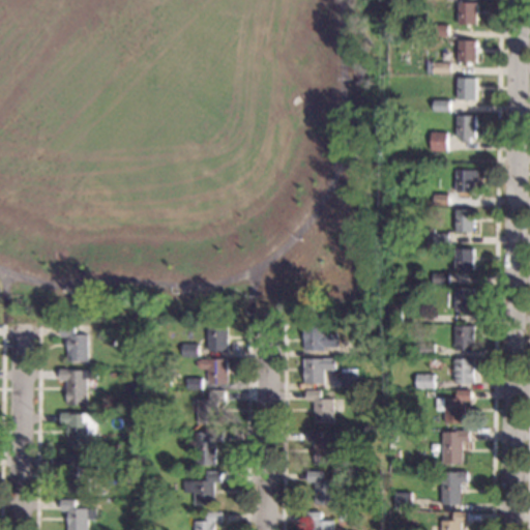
[(477,26),(460,26),(460,3),(461,3),(477,3),(477,26)]
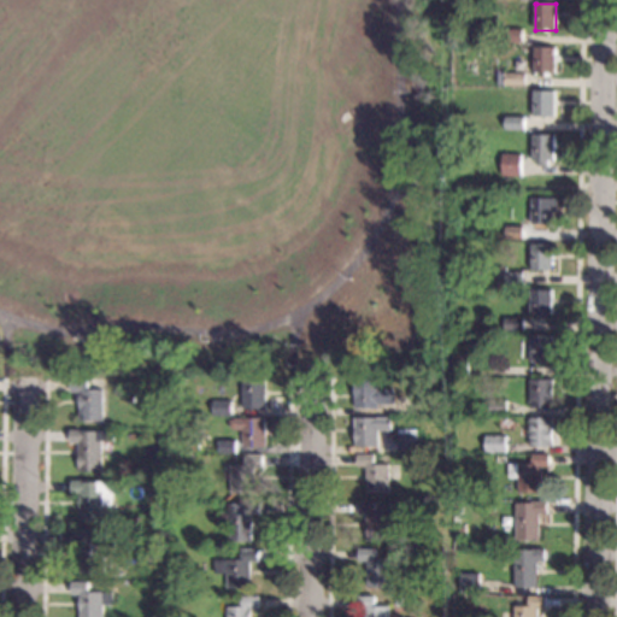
[(523,43),(503,43),(503,30),(523,30),(523,43)]
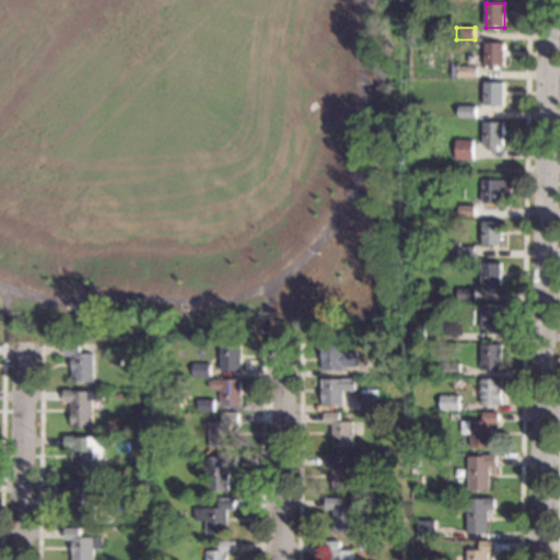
[(503,66),(483,66),(485,44),(503,44),(503,66)]
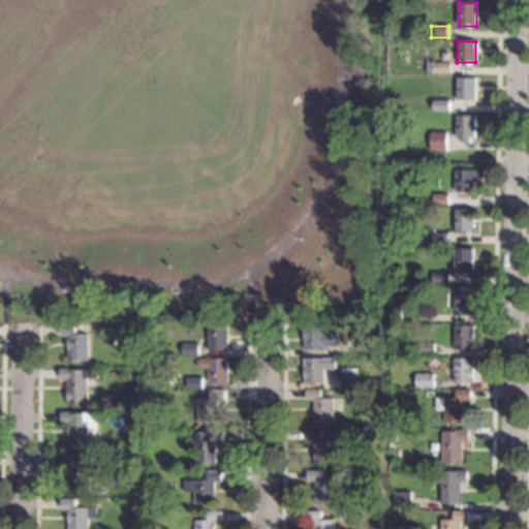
[(450,73),(432,73),(433,63),(450,63),(450,73)]
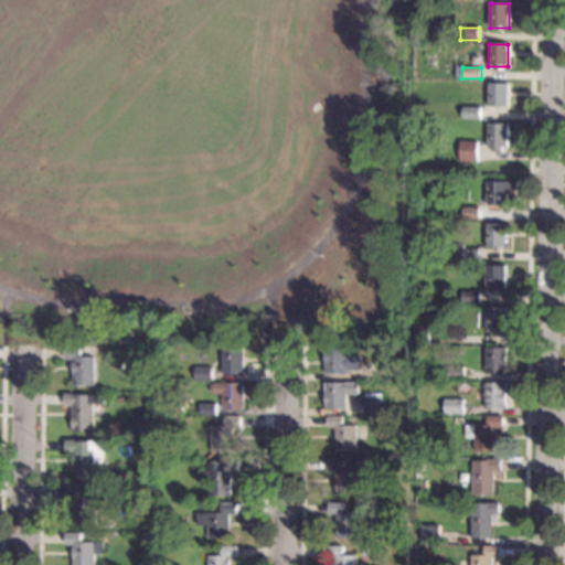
[(507,107),(488,106),(488,84),(489,84),(508,84),(507,107)]
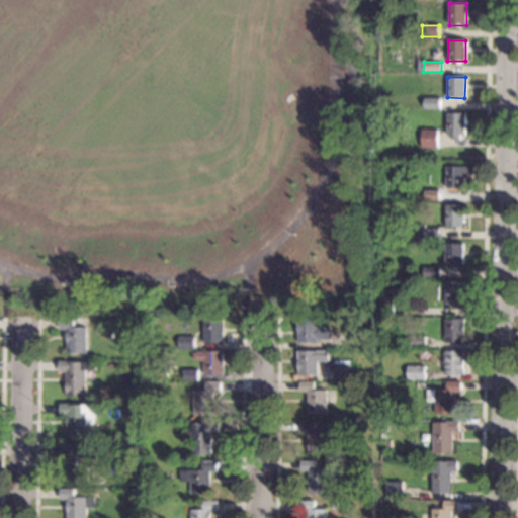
[(439,109),(424,109),(424,98),(439,99),(439,109)]
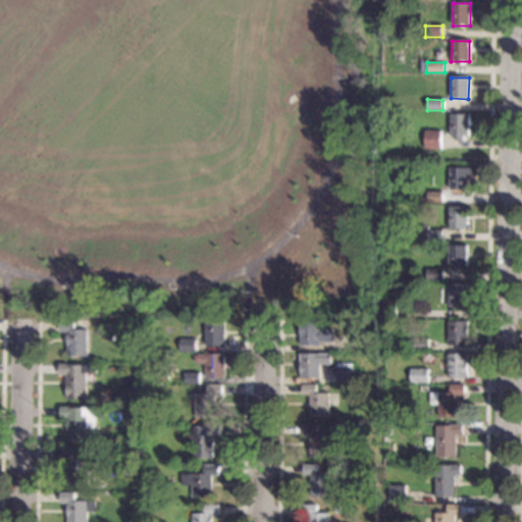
[(468,137),(463,137),(463,141),(455,140),(456,137),(450,137),(450,114),(468,115),(468,137)]
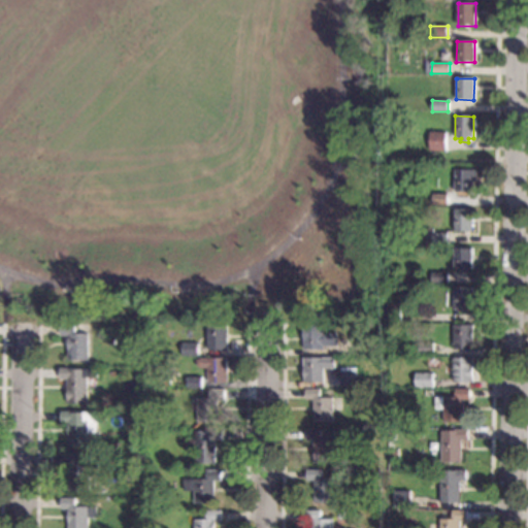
[(446,133),(446,152),(429,152),(429,133),(446,133)]
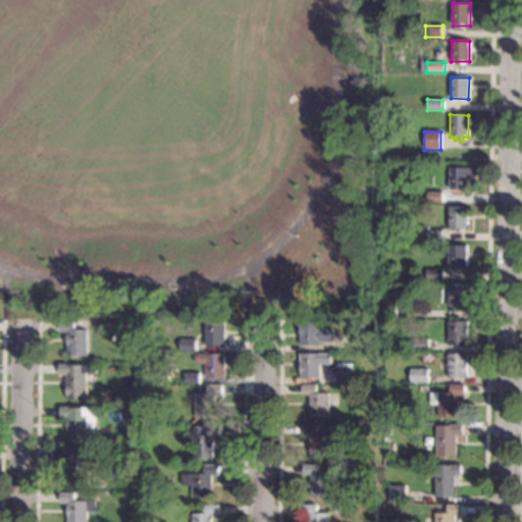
[(471,179),(467,179),(467,190),(450,190),(450,168),(471,168),(471,179)]
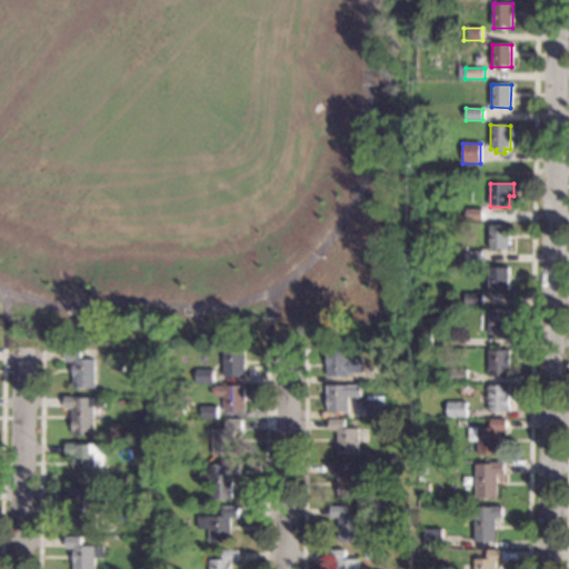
[(466,209),(481,209),(481,221),(459,221),(459,207),(466,207),(466,209)]
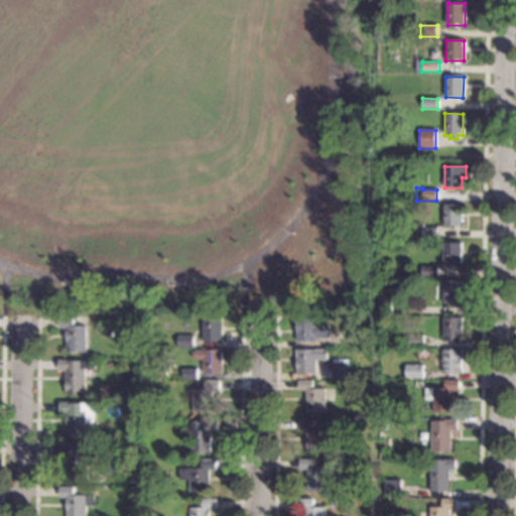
[(462,227),(443,226),(444,205),(462,205),(462,227)]
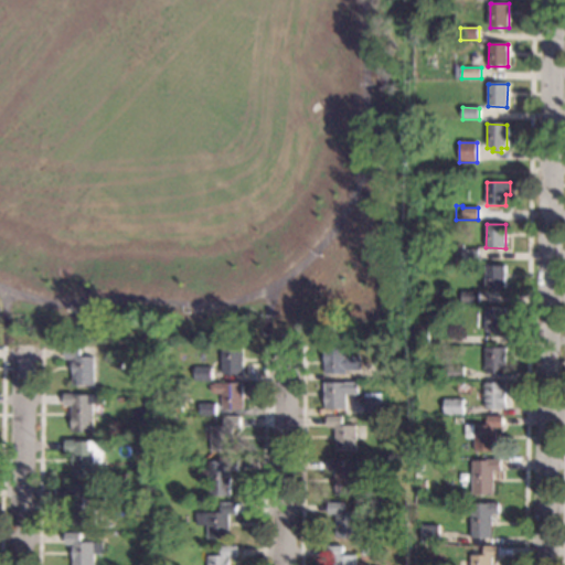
[(464,249),(478,249),(478,262),(455,262),(455,245),(464,246),(464,249)]
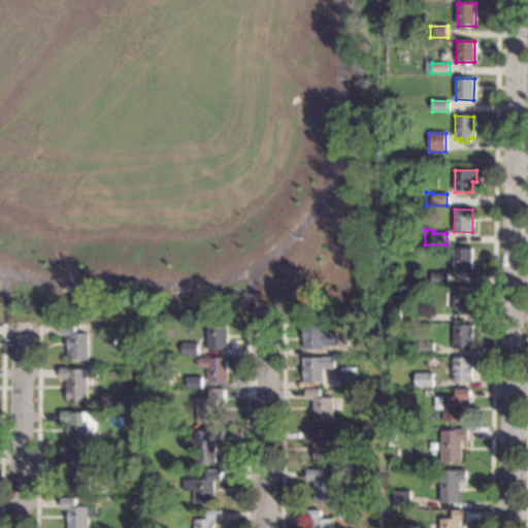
[(471,271),(453,270),(453,249),(455,249),(471,249),(471,271)]
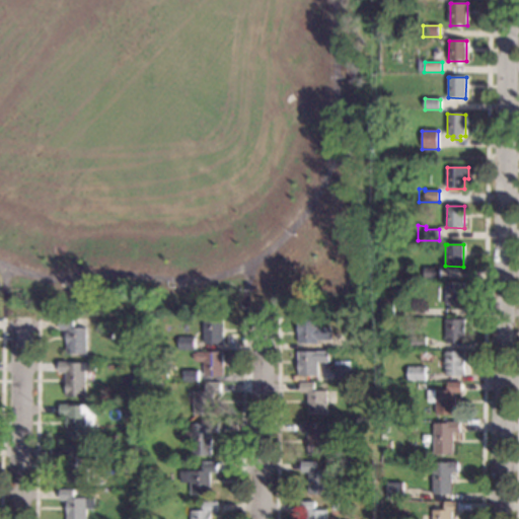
[(440,269),(440,279),(424,279),(424,268),(440,269)]
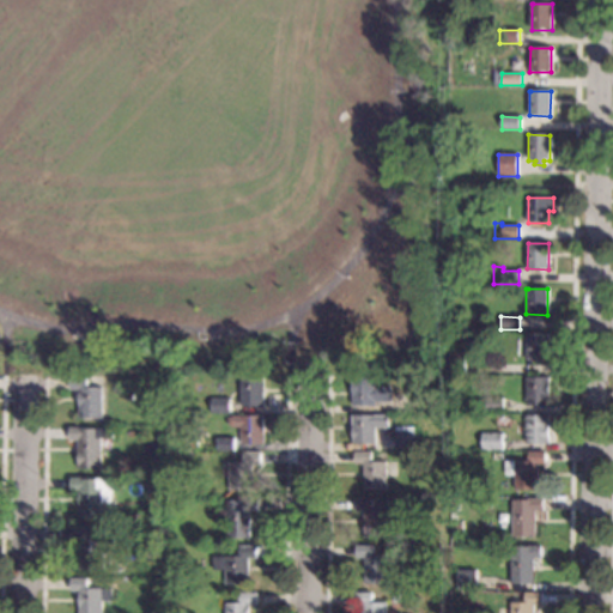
[(548,360),(540,360),(540,364),(535,364),(535,359),(525,359),(526,334),(548,334),(548,360)]
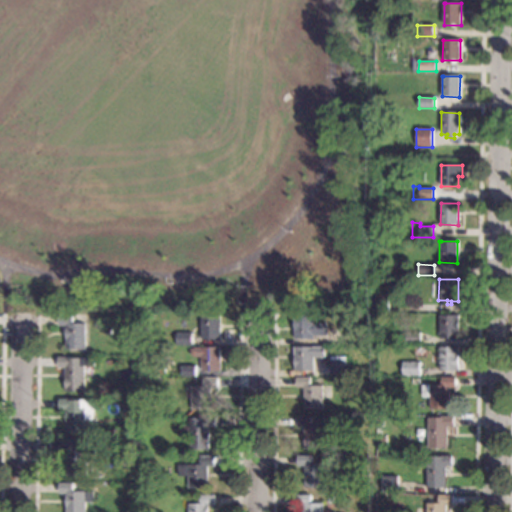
[(73,324),(85,324),(85,349),(66,349),(65,326),(58,326),(58,316),(73,315),(73,324)]
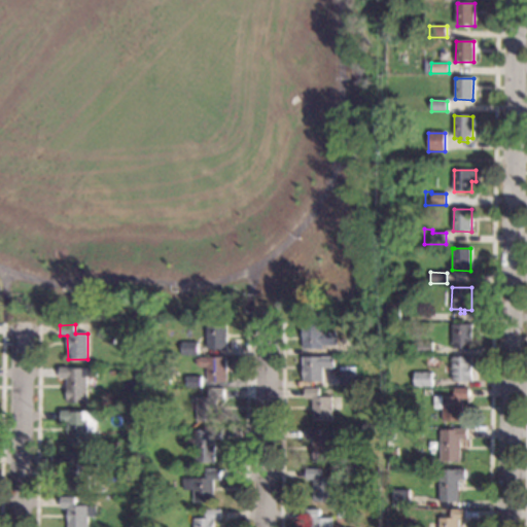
[(323,332),(338,332),(338,346),(323,346),(323,349),(303,349),(303,324),(323,325),(323,332)]
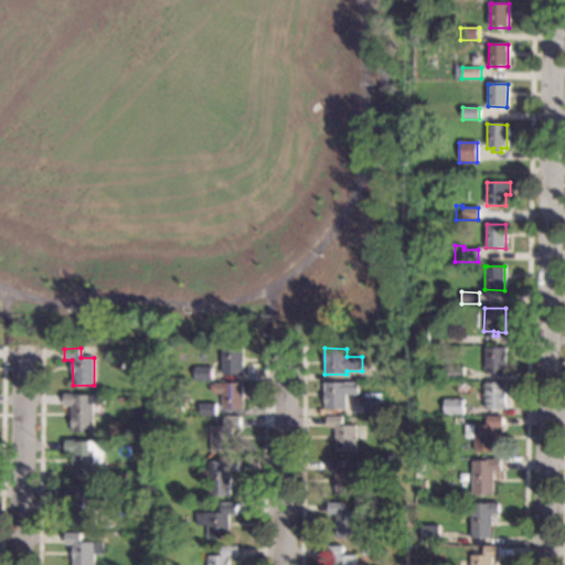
[(504,374),(483,374),(483,348),(505,349),(504,374)]
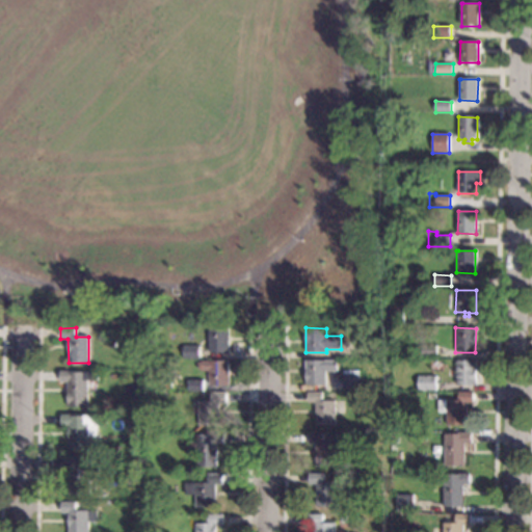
[(229,353),(208,353),(208,328),(229,328),(229,353)]
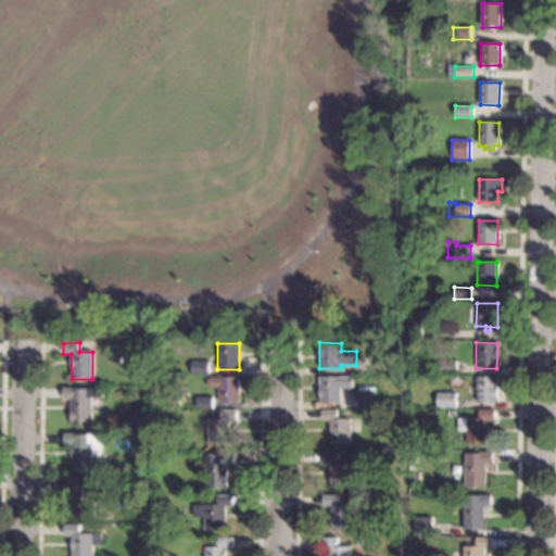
[(209,362),(207,375),(191,375),(191,361),(209,362)]
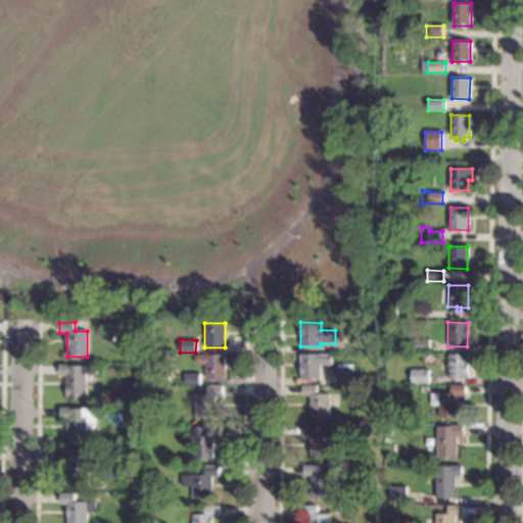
[(427,350),(410,350),(410,340),(427,340),(427,350)]
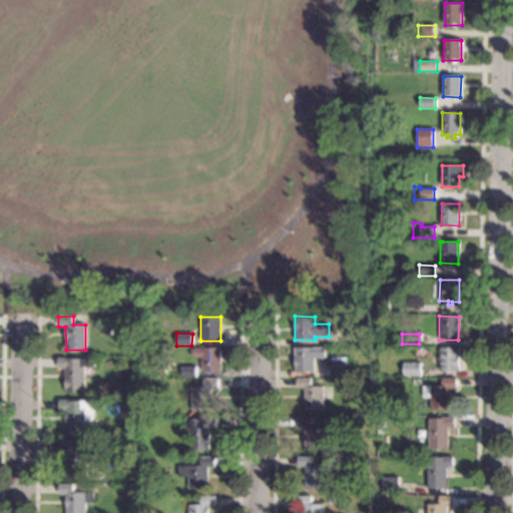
[(325,359),(314,359),(314,372),(295,372),(295,347),(325,348),(325,359)]
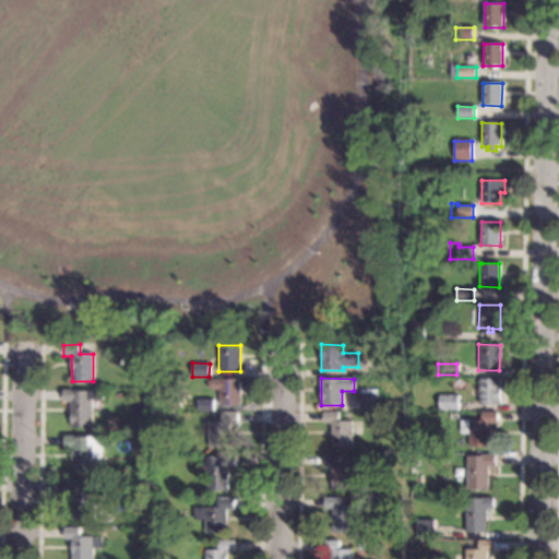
[(240,404),(218,405),(218,379),(240,379),(240,404)]
